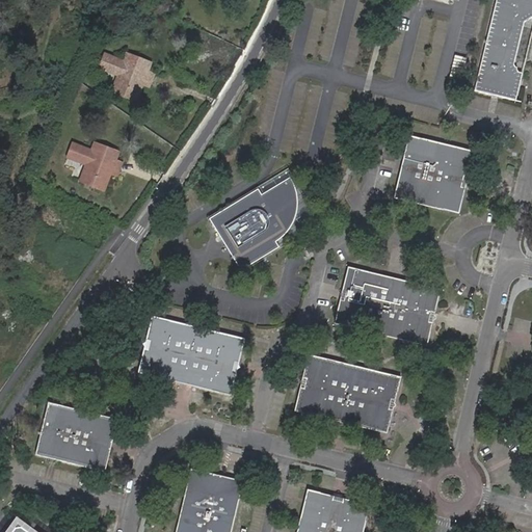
[(516,69),(517,68),(516,67),(514,63),(524,22),(526,21),(528,22),(528,20),(531,18),(531,17),(531,0),(496,0),(474,89),(515,100),(523,72),(519,71),(516,69)]
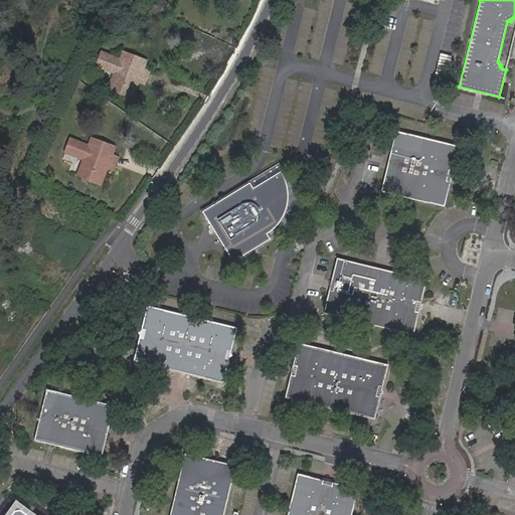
[(138,75),(147,79),(150,71),(141,68),(144,60),(124,52),(121,60),(100,53),(96,65),(116,73),(110,90),(130,98),(136,80),(138,75)]
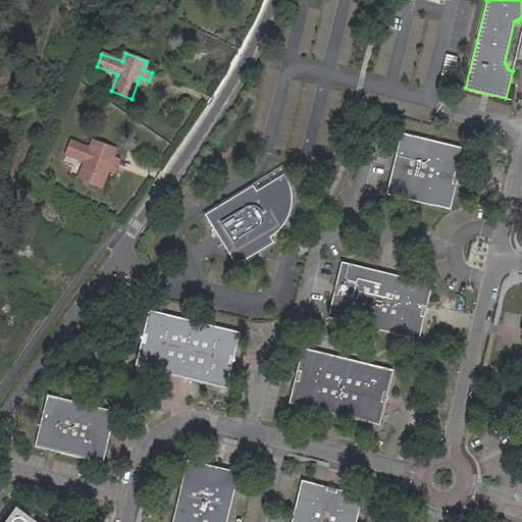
[(147,86),(149,81),(140,76),(138,82),(147,86)]
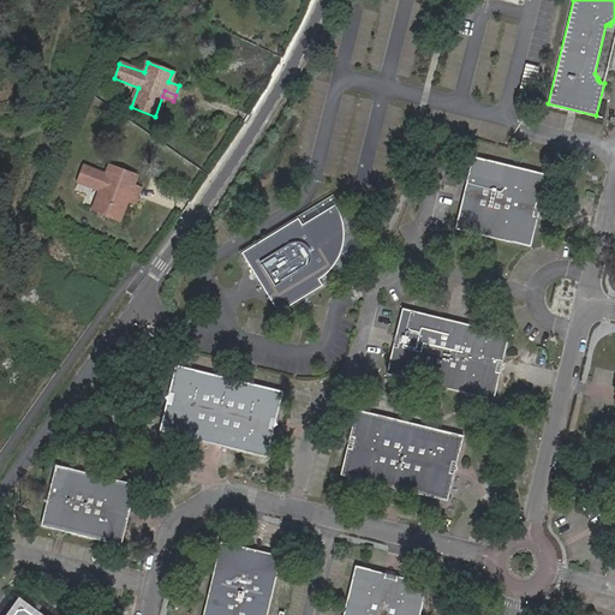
[(548,173),(473,155),(455,227),(531,246),(548,173)]
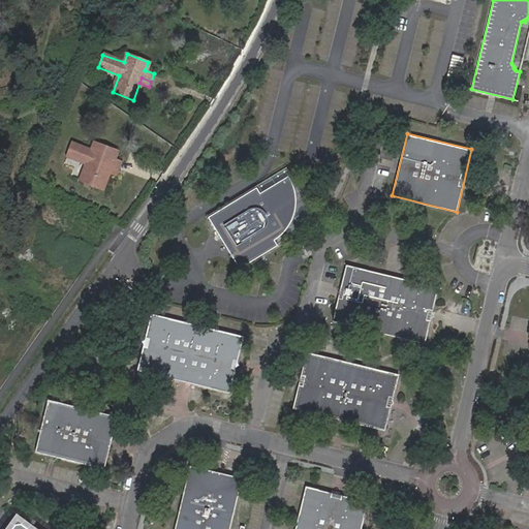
[(110,166),(118,170),(121,162),(113,159),(116,150),(95,143),(92,151),(70,143),(65,155),(87,163),(81,181),(101,188),(109,172),(110,166)]
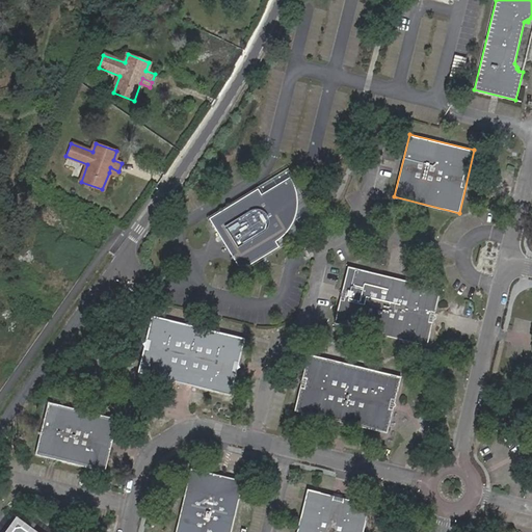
[(261,187),(211,217),(243,269),(283,245),(277,239),(284,235),(287,232),(290,229),(294,222),(296,218),(298,211),(299,206),(299,196),(298,191),(294,180),(292,176),(264,193),(261,187)]
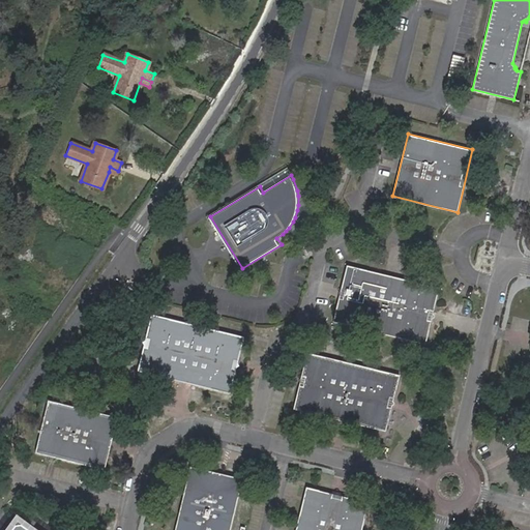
[(429,310),(433,311),(438,287),(347,265),(342,288),(346,289),(344,298),(340,297),(334,320),(425,342),(431,319),(427,318),(429,310)]
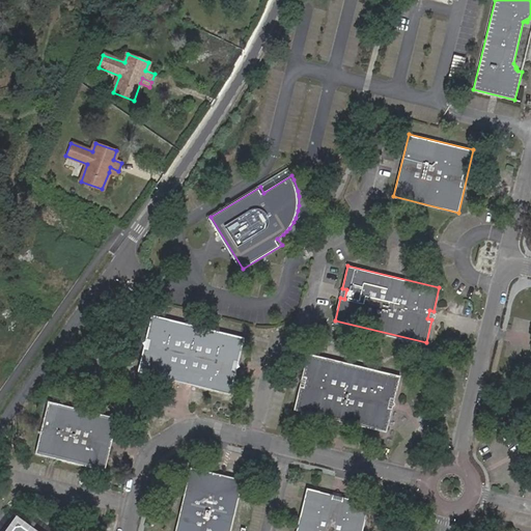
[(234,360),(239,361),(244,337),(152,314),(146,338),(149,338),(148,348),(144,347),(139,370),(230,392),(235,370),(232,369),(234,360)]
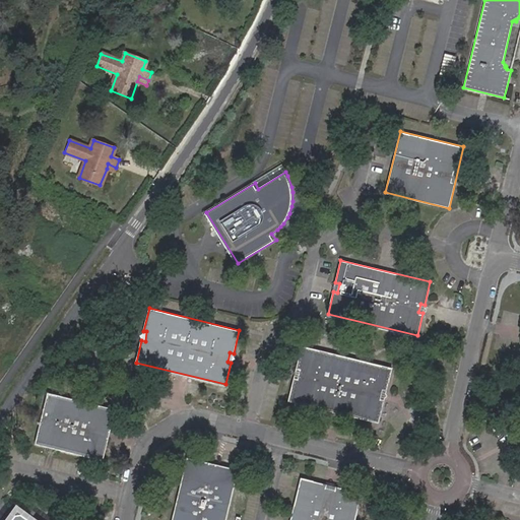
[(382,389),(386,390),(391,367),(302,345),(297,369),(301,370),(298,378),(295,378),(288,399),(379,421),(384,399),(380,398),(382,389)]
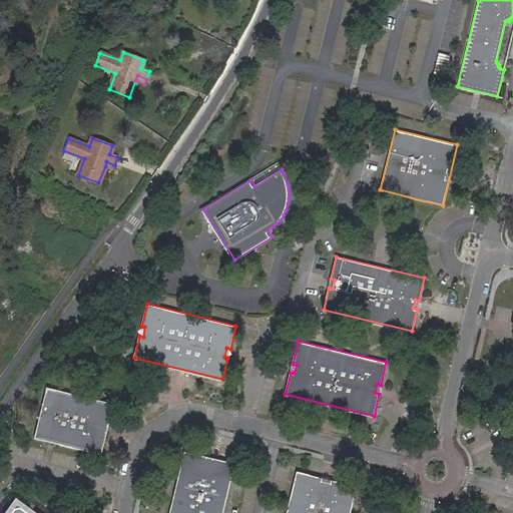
[(109,401),(52,387),(45,391),(36,430),(40,437),(96,451),(103,446),(104,440),(104,429),(102,429),(103,424),(106,424),(110,416),(112,407),(109,401)]
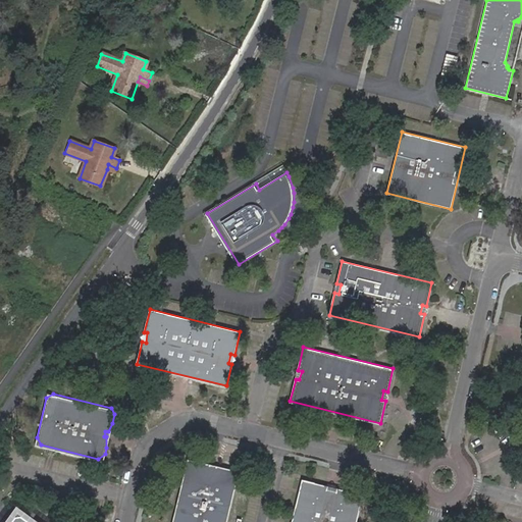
[(106,448),(112,423),(108,431),(105,431),(104,436),(106,436),(106,448)]
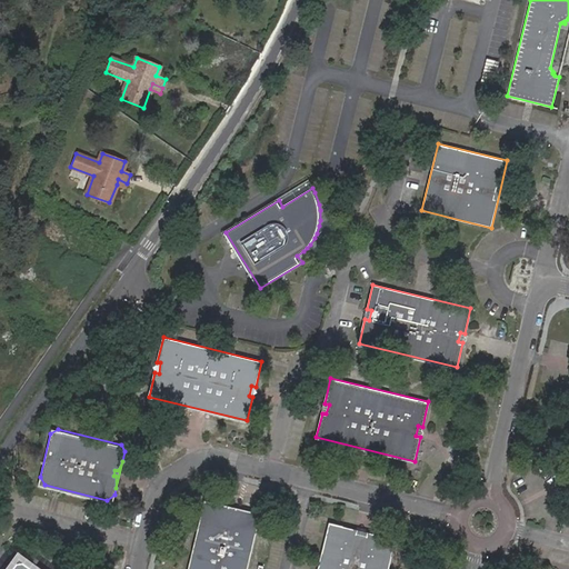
[(246,568),(258,520),(253,511),(247,509),(247,511),(236,510),(236,511),(228,510),(228,508),(219,505),(219,502),(211,501),(202,506),(187,568),(246,568)]
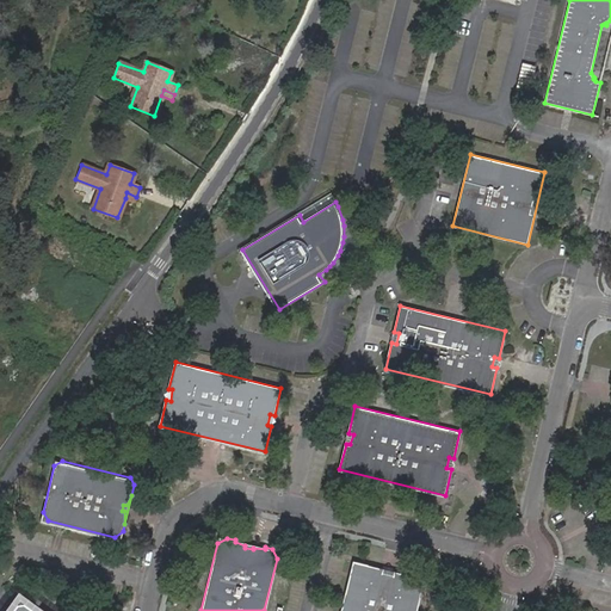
[(265,547),(235,539),(235,542),(245,545),(245,548),(253,549),(253,548),(265,549),(265,547)]
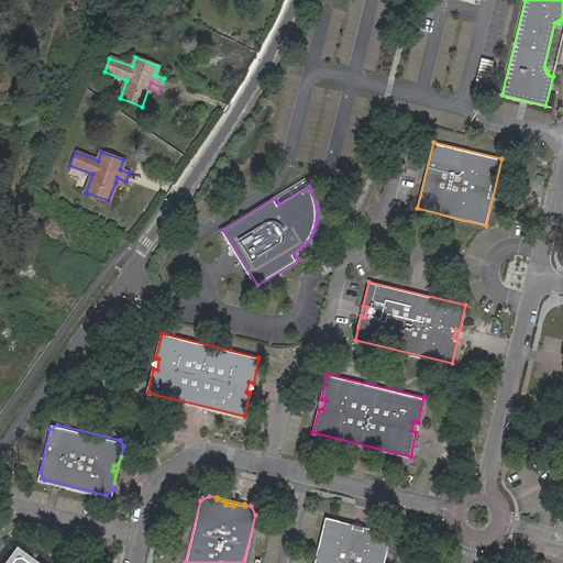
[(355,529),(356,526),(327,519),(316,562),(385,562),(392,536),(365,529),(364,532),(355,529)]
